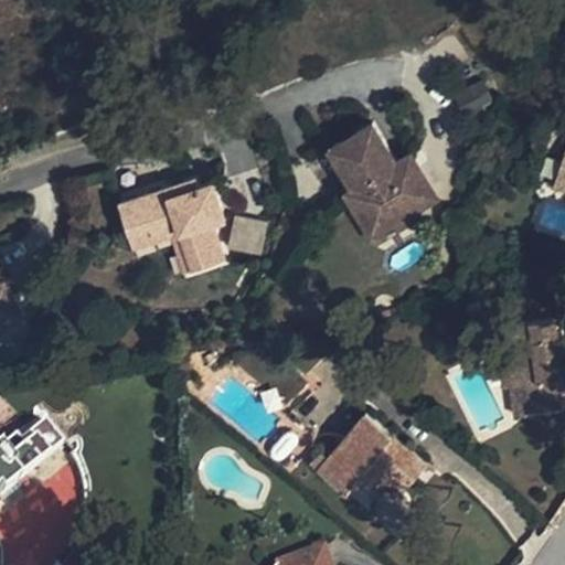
[(461,123),(488,112),(477,86),(466,92),(451,98),(461,123)]
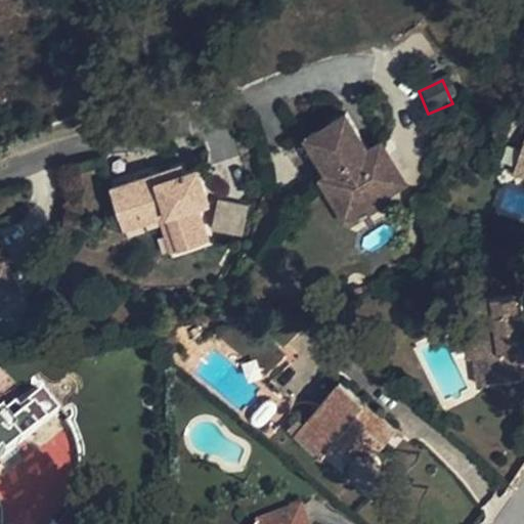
[(322,178),(334,198),(342,192),(345,199),(350,207),(376,192),(381,203),(407,187),(383,144),(367,153),(347,117),(302,142),(322,178)]
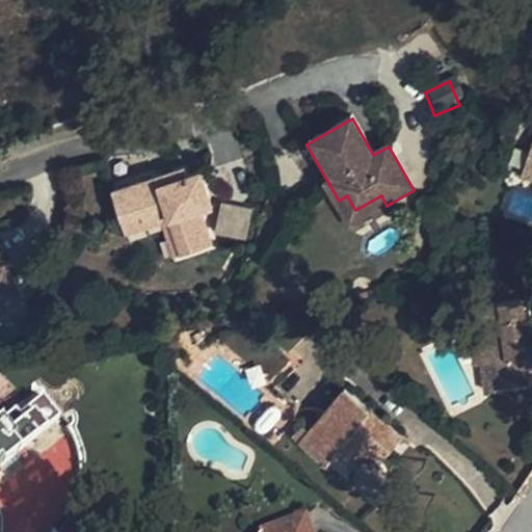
[(182,171),(110,194),(120,225),(129,222),(139,219),(141,227),(165,219),(178,261),(208,251),(197,219),(194,210),(196,203),(208,200),(200,175),(185,179),(182,171)]
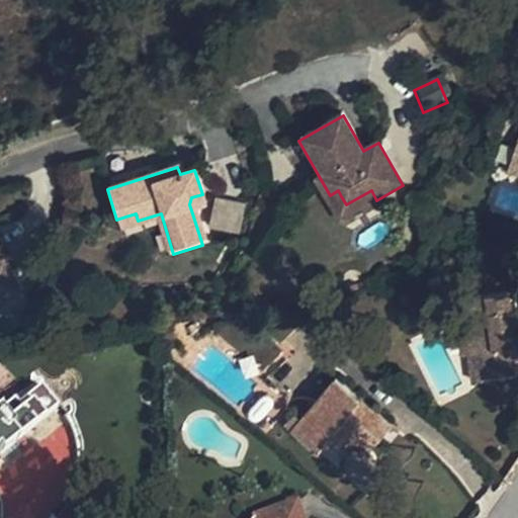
[(371,190),(346,204),(341,196),(338,190),(330,195),(319,176),(313,179),(337,223),(376,200),(371,190)]
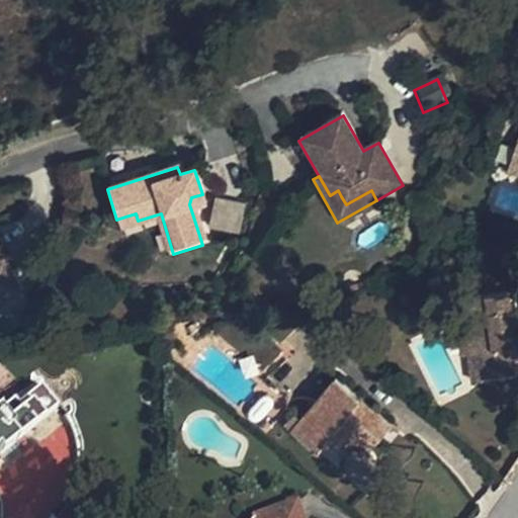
[(206,209),(202,194),(191,197),(189,204),(192,213),(206,209)]
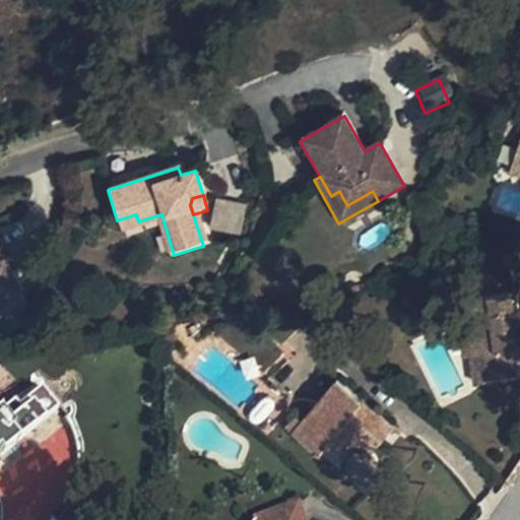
[(241,235),(247,204),(215,198),(209,229),(241,235)]
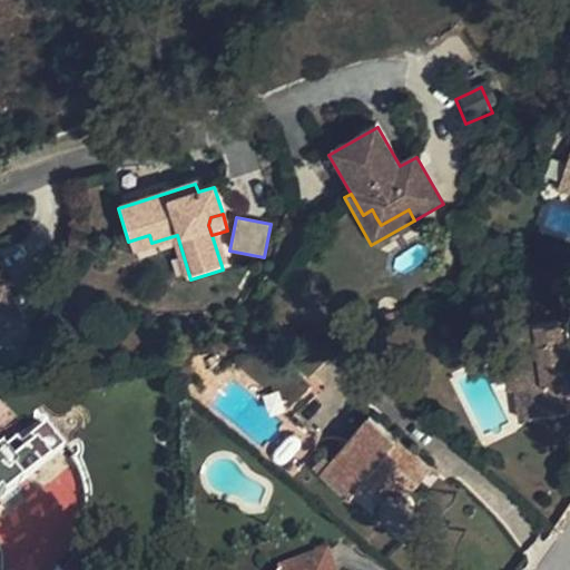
[(190,279),(177,235),(151,243),(149,235),(138,238),(128,242),(134,258),(172,246),(183,282),(190,279)]
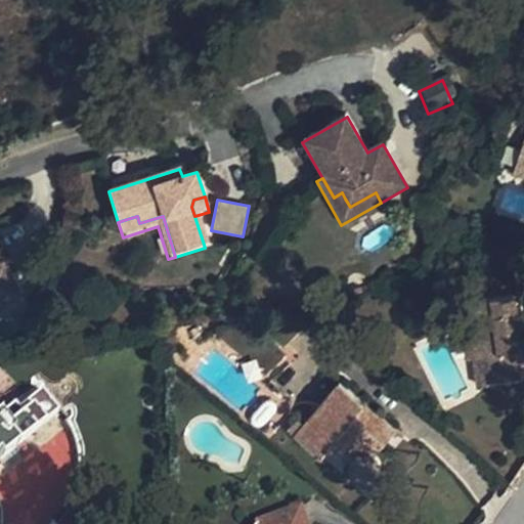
[(0,308),(22,297),(0,258),(0,308)]
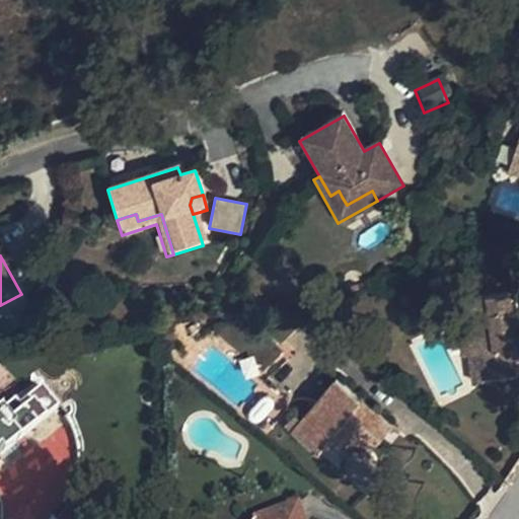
[(467,298),(475,357),(490,356),(493,378),(518,374),(518,307),(515,292),(467,298)]
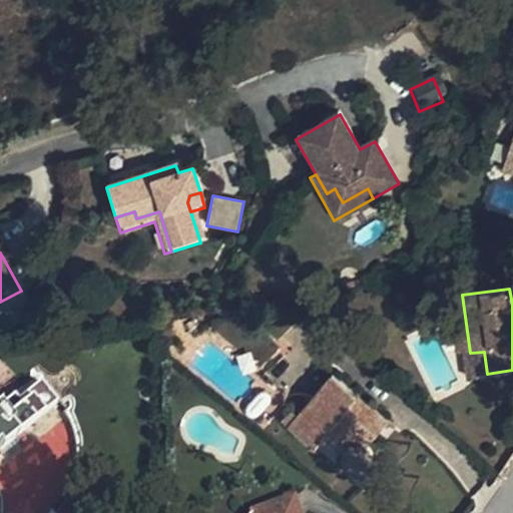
[(484,352),(470,353),(466,354),(469,376),(487,374),(484,352)]
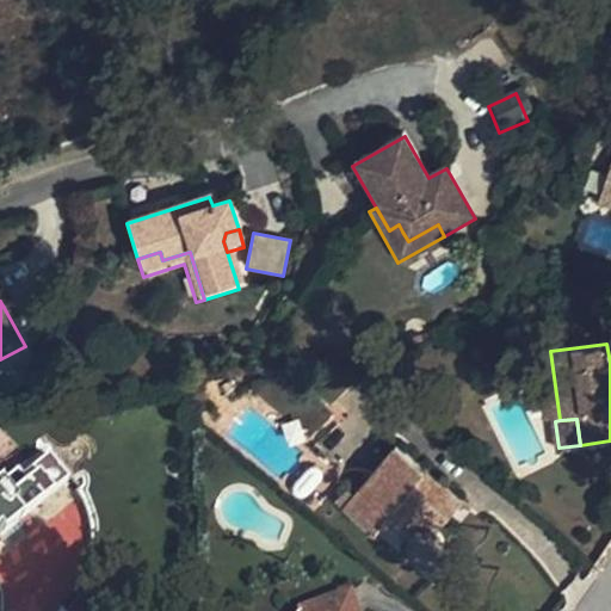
[(461,498),(394,446),(344,506),(375,531),(390,513),(413,531),(411,534),(408,539),(408,548),(411,555),(414,560),(420,563),(429,565),(436,562),(442,557),(444,554),(446,547),(445,539),(442,532),(438,529),(461,498)]
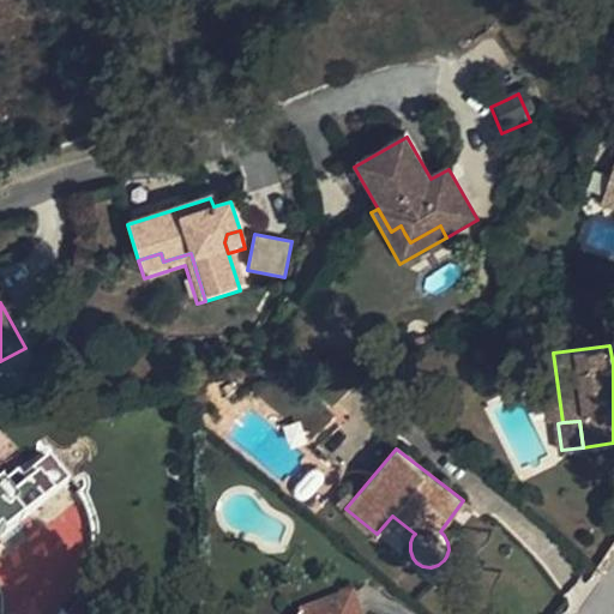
[(313,450),(302,464),(320,479),(324,474),(331,464),(313,450)]
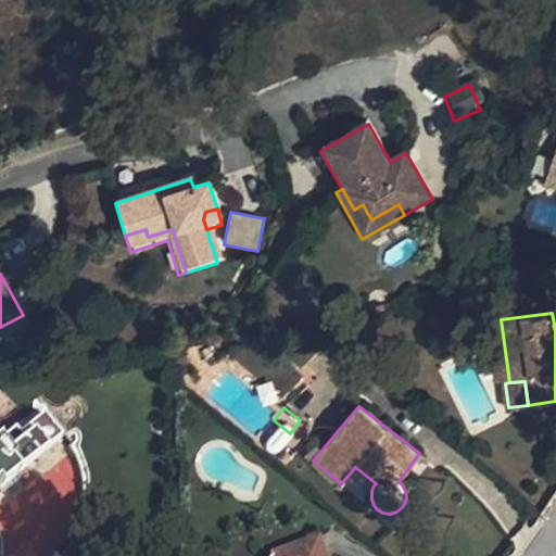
[(61,443),(39,415),(0,444),(0,494),(15,482),(13,480),(61,443)]
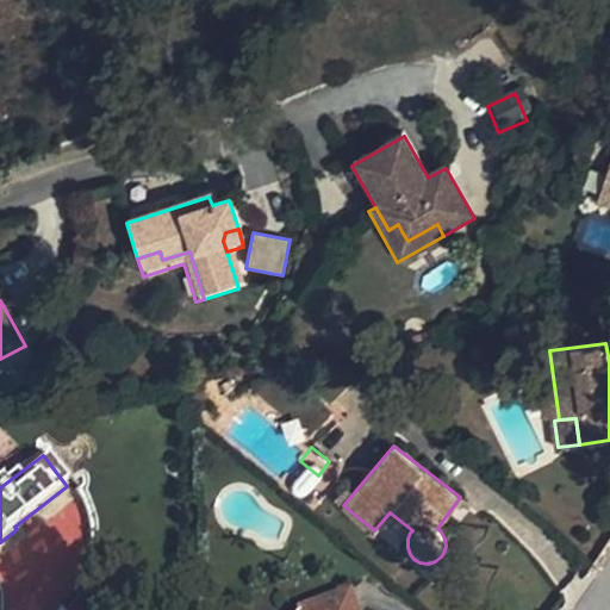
[(348,609),(341,589),(281,609),(348,609)]
